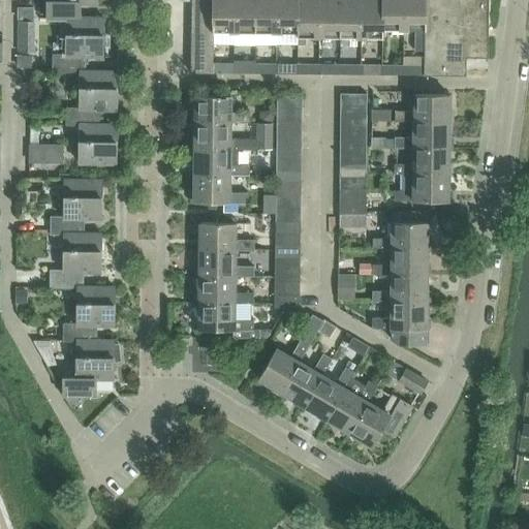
[(65,20),(65,19),(81,19),(81,4),(98,4),(98,0),(60,0),(61,2),(48,2),(47,20),(65,20)]
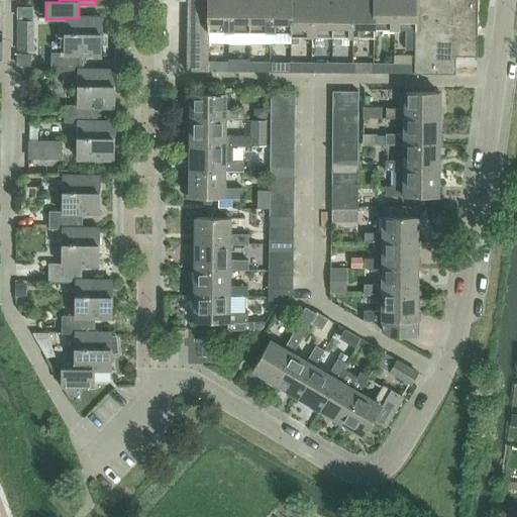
[(187,0),(187,71),(209,71),(209,61),(209,32),(207,32),(207,0),(187,0)]
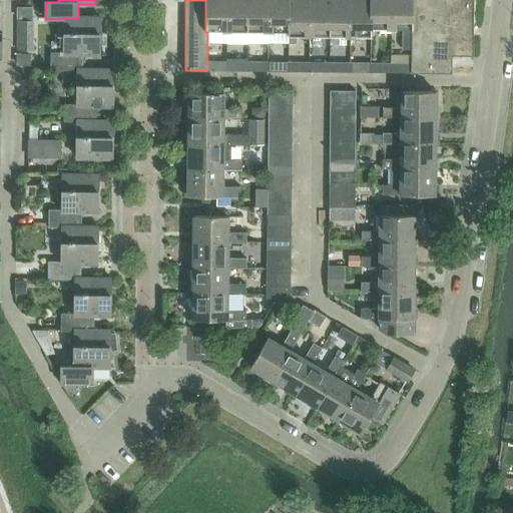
[(207,32),(227,33),(227,0),(205,0),(205,32),(207,32)]
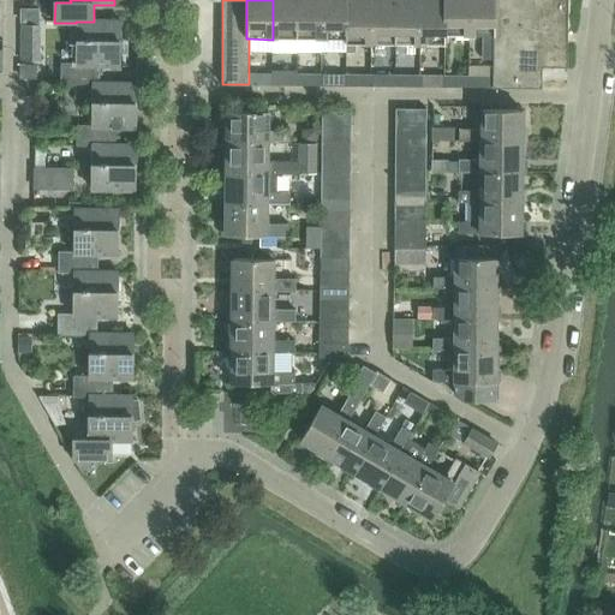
[(297,40),(297,0),(273,0),(273,40),(297,40)]
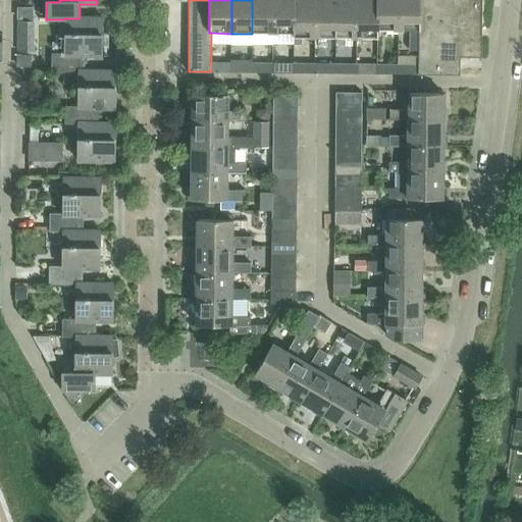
[(273,0),(252,0),(252,34),(273,34),(273,0)]
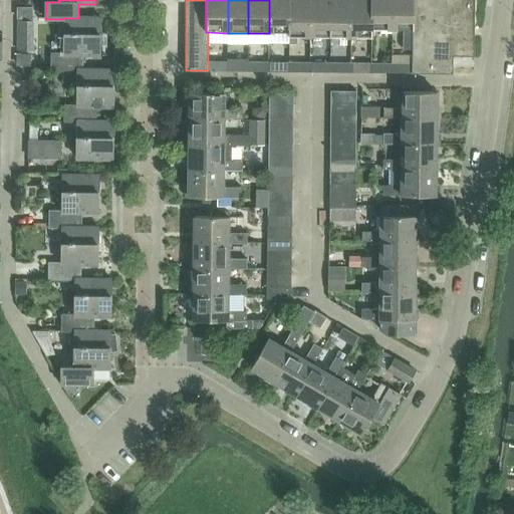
[(269,0),(269,33),(269,39),(281,39),(281,33),(288,33),(289,33),(289,0),(269,0)]
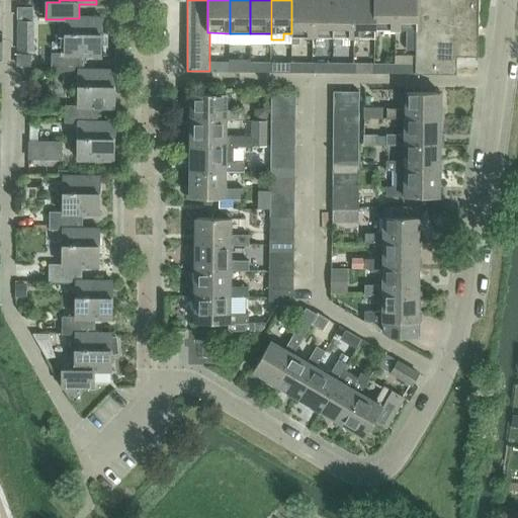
[(300,37),(313,37),(313,0),(291,0),(291,33),(290,33),(290,37),(291,37),(291,45),(300,45),(300,37)]
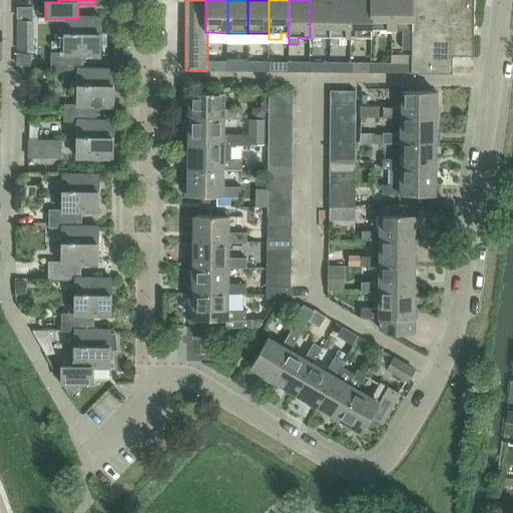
[(331,37),(331,0),(310,0),(310,37),(331,37)]
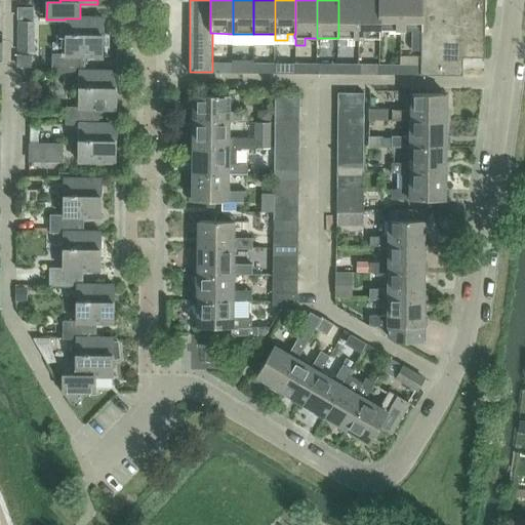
[(359,0),(338,0),(338,38),(359,39),(359,0)]
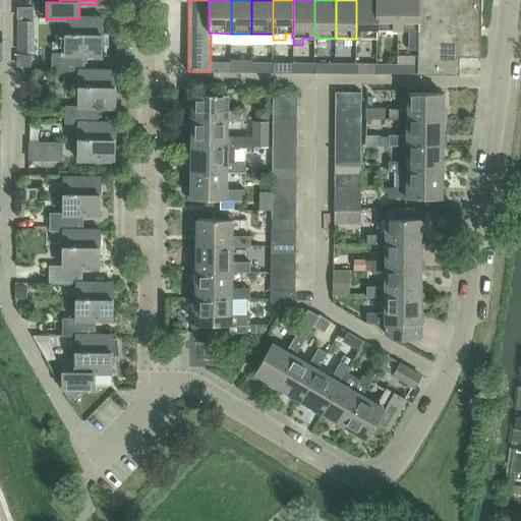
[(378,0),(356,0),(356,39),(378,39),(378,31),(378,0)]
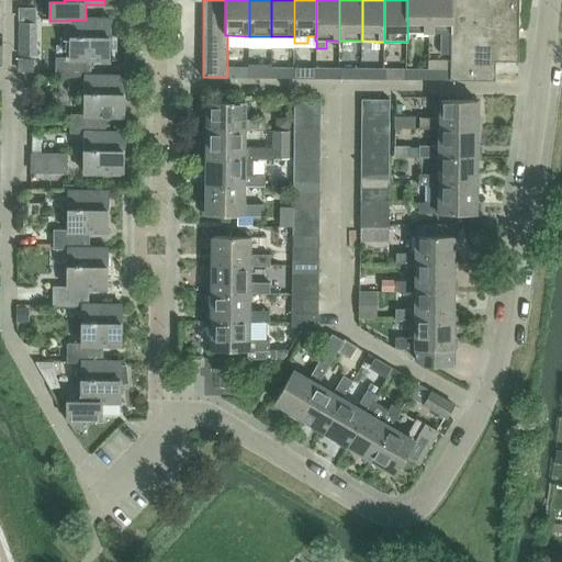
[(407,33),(429,33),(429,0),(407,0),(407,33)]
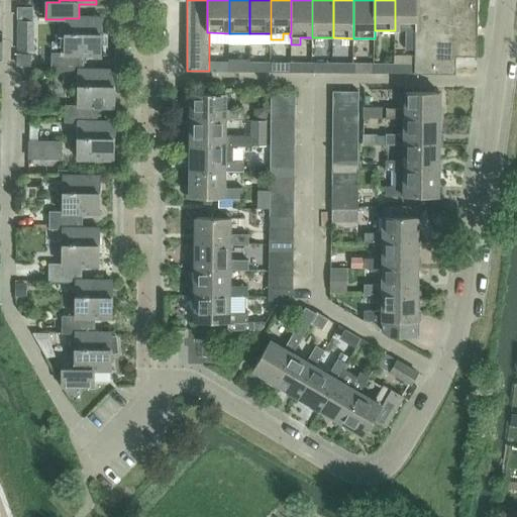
[(416,0),(395,0),(395,30),(406,30),(406,50),(415,50),(415,30),(416,30),(416,0)]
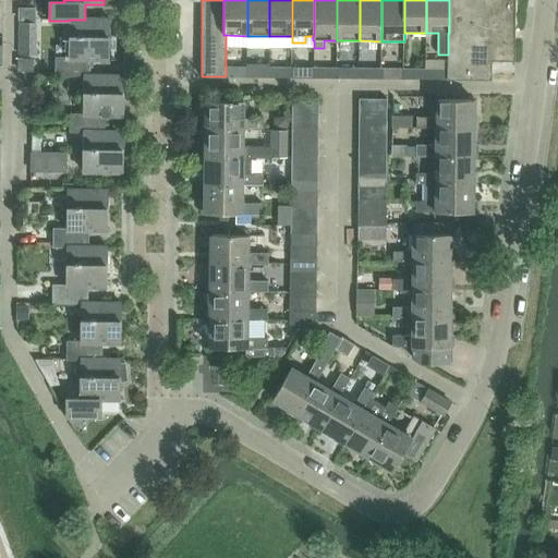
[(448,55),(448,68),(447,79),(447,80),(492,80),(492,60),(516,61),(516,0),(449,0),(449,33),(448,33),(448,55)]
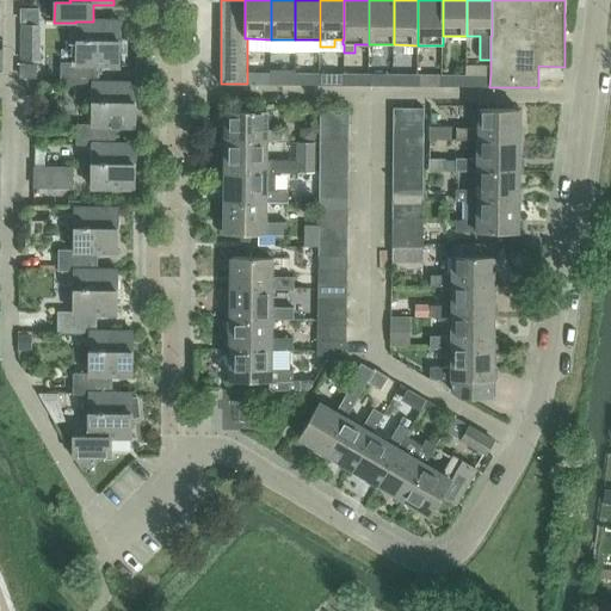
[(22,6),(22,20),(41,20),(41,6),(22,6)]
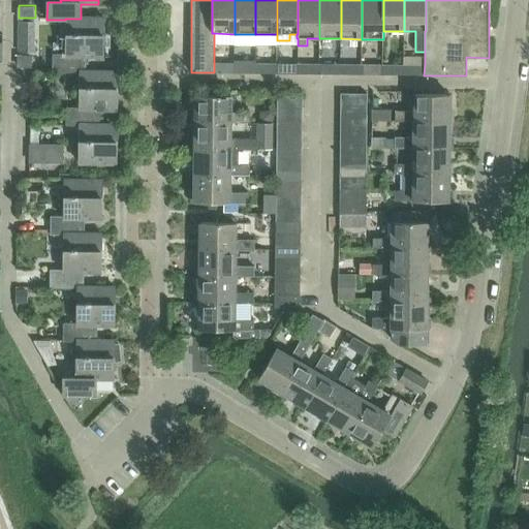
[(104,19),(81,19),(65,19),(65,20),(65,55),(65,56),(87,56),(104,57),(104,19)]
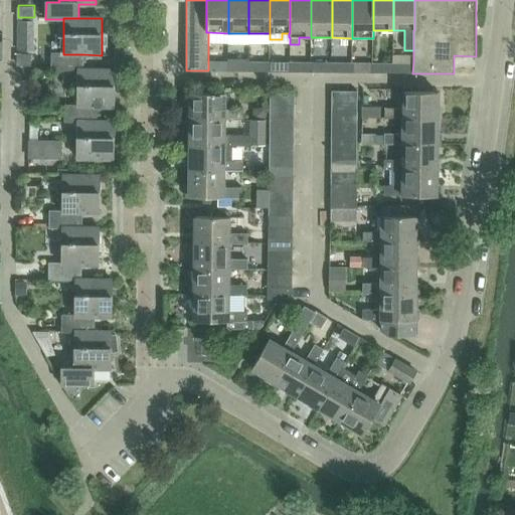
[(370,61),(370,51),(255,50),(255,60),(370,61)]
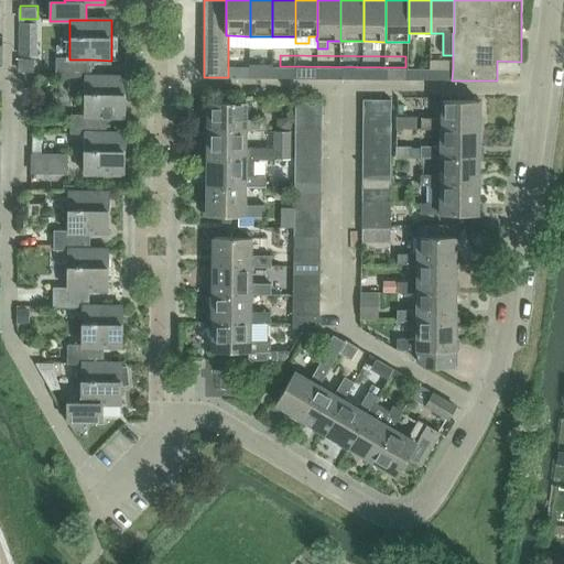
[(19,58),(19,71),(32,71),(36,71),(36,58),(19,58)]
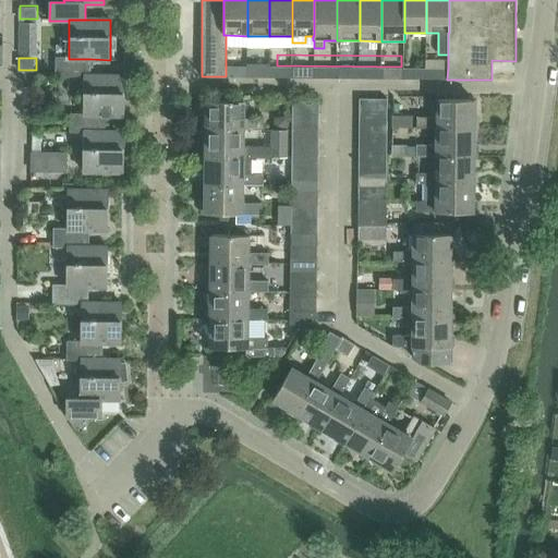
[(92,75),(92,59),(69,59),(69,58),(56,58),(56,77),(85,77),(84,113),(71,113),(70,132),(84,132),(84,131),(105,131),(105,114),(123,114),(124,76),(92,75)]
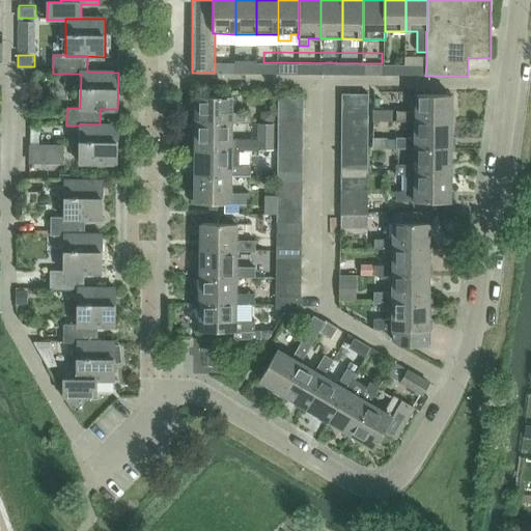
[(234,62),(234,73),(256,73),(256,63),(254,62),(254,58),(236,58),(236,62),(234,62)]
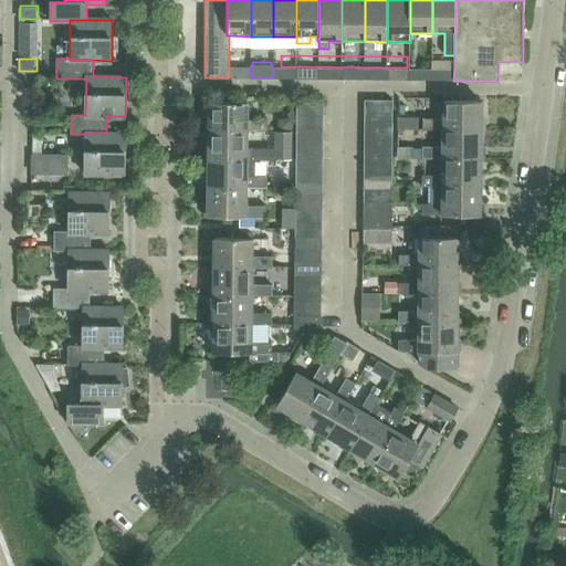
[(250,66),(229,66),(229,77),(250,77),(250,66)]
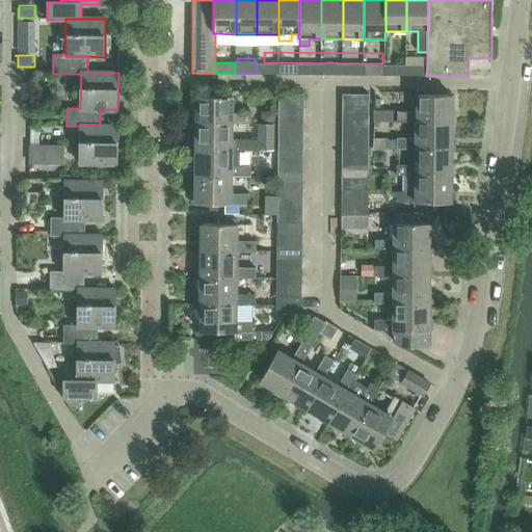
[(277,63),(257,63),(257,73),(277,73),(277,63)]
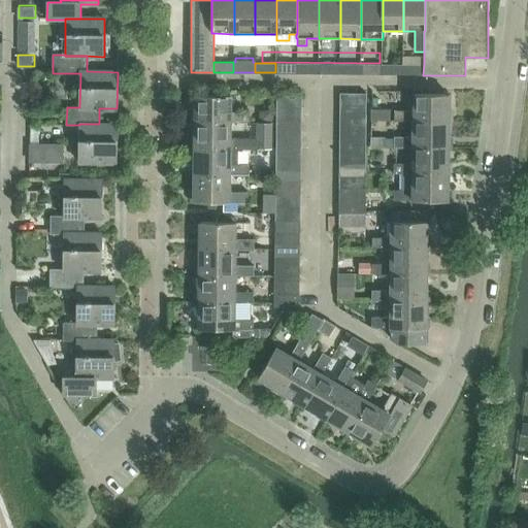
[(296,63),(281,63),(275,63),(275,72),(296,73),(296,63)]
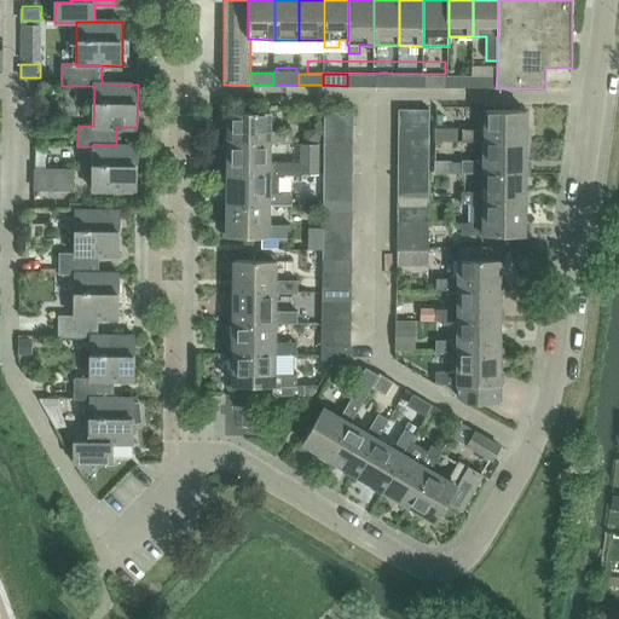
[(347,74),(347,86),(372,86),(374,74),(347,74)]
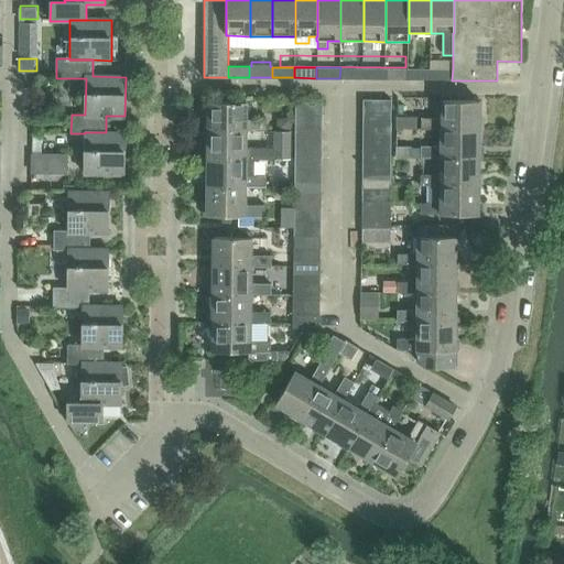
[(362,67),(340,67),(339,78),(362,78),(362,67)]
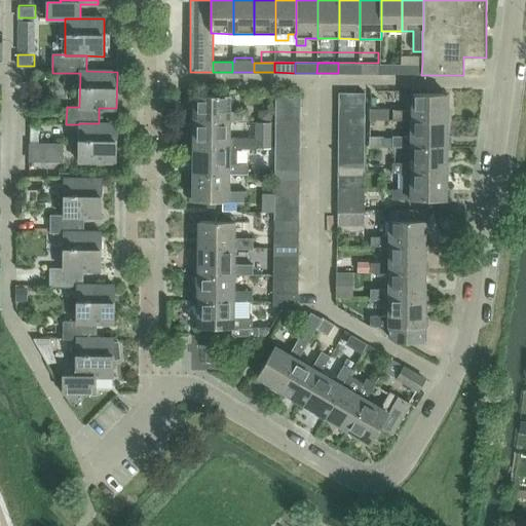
[(338,63),(338,73),(360,73),(360,64),(338,63)]
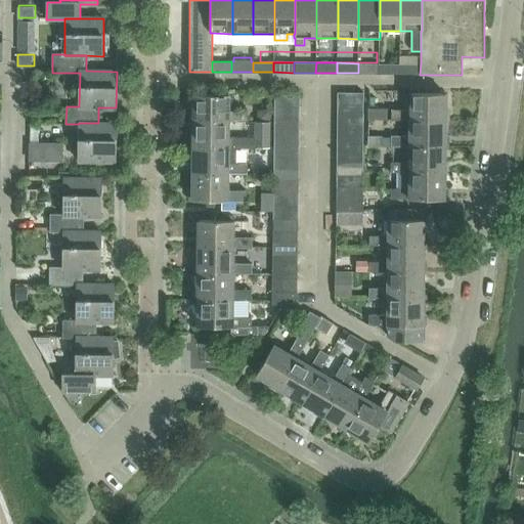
[(380,63),(358,63),(358,73),(380,74),(380,63)]
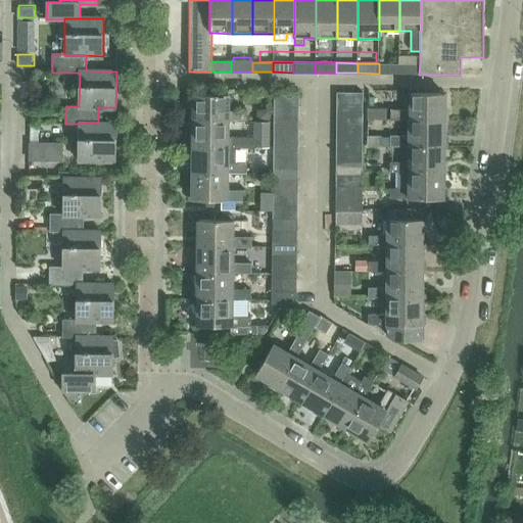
[(379,63),(379,74),(399,74),(399,63),(379,63)]
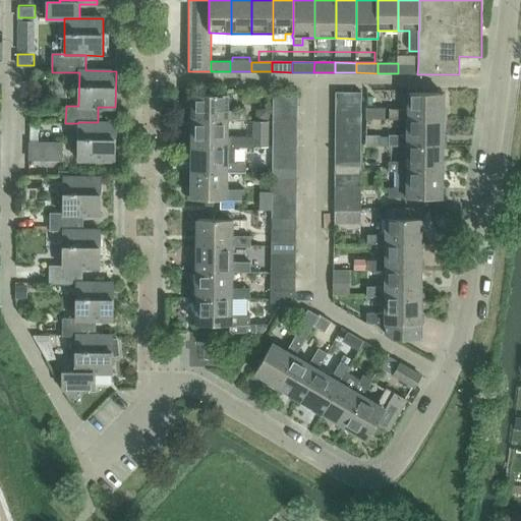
[(418,63),(398,63),(398,73),(417,73),(418,63)]
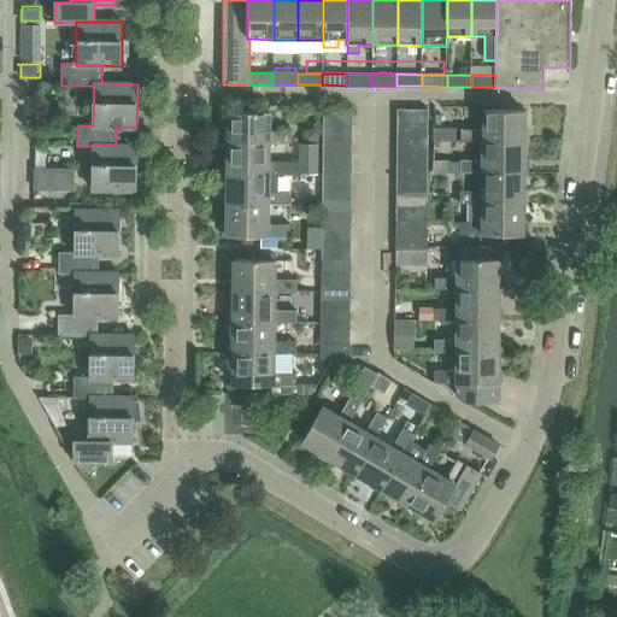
[(398,109),(398,123),(428,123),(428,109),(398,109)]
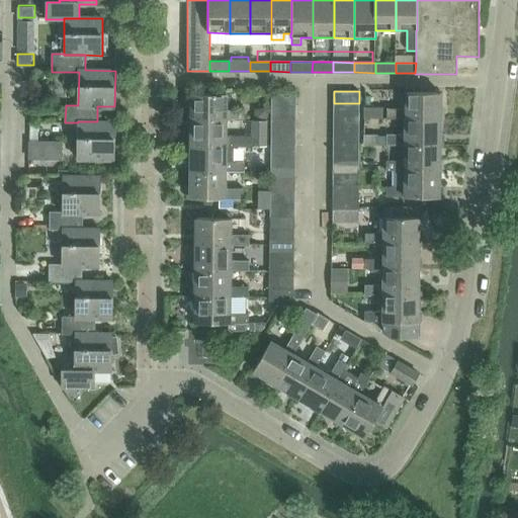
[(191,93),(191,118),(225,119),(244,119),(244,110),(225,109),(226,93),(191,93)]
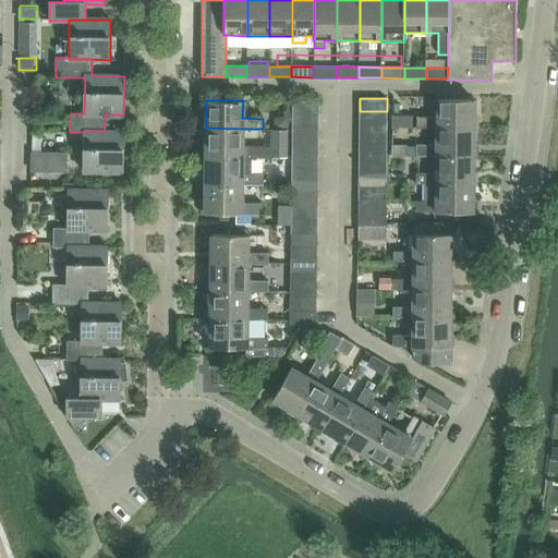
[(292,100),(292,113),(318,114),(318,101),(292,100)]
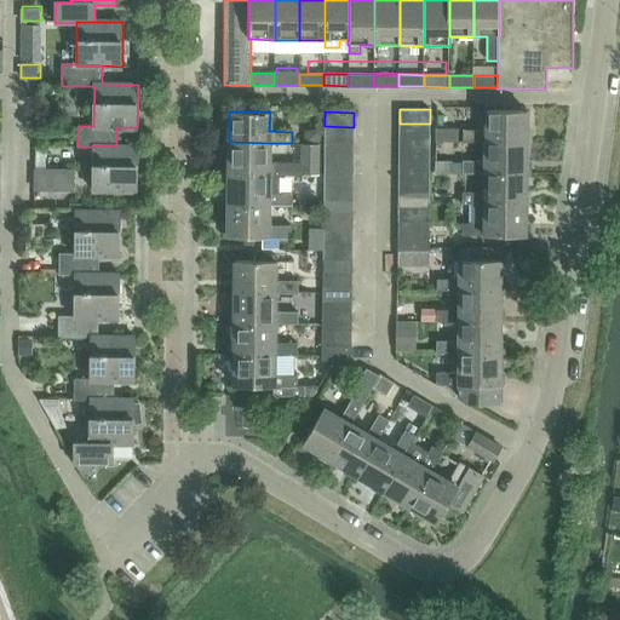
[(463,143),(486,143),(527,143),(527,113),(487,112),(487,132),(464,131),(463,143)]
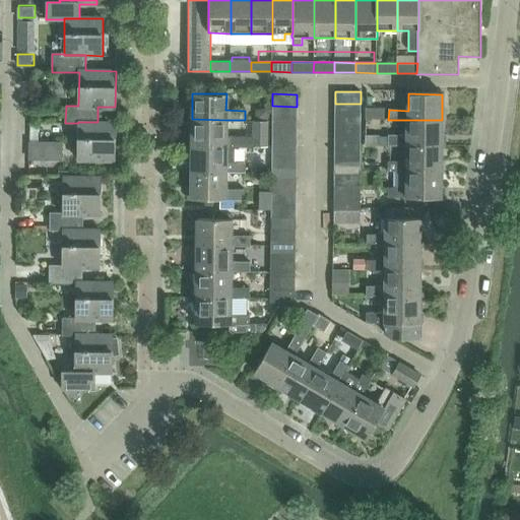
[(335,104),(335,116),(361,116),(361,104),(335,104)]
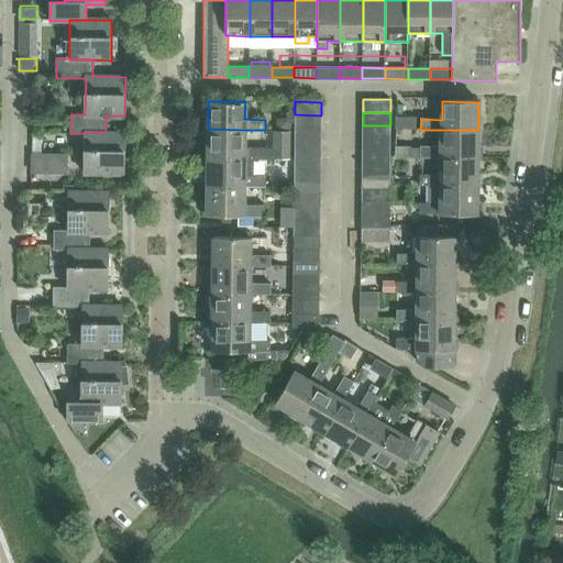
[(295,114),(295,129),(321,129),(321,116),(295,114)]
